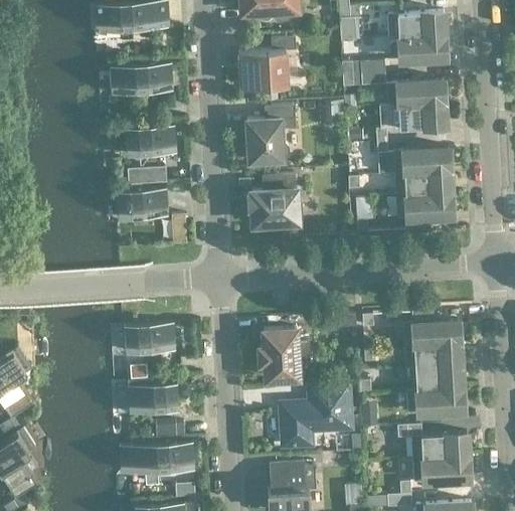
[(239,0),(240,15),(274,13),(274,17),(278,20),(287,20),(290,16),(290,12),(299,11),(298,0),(239,0)]
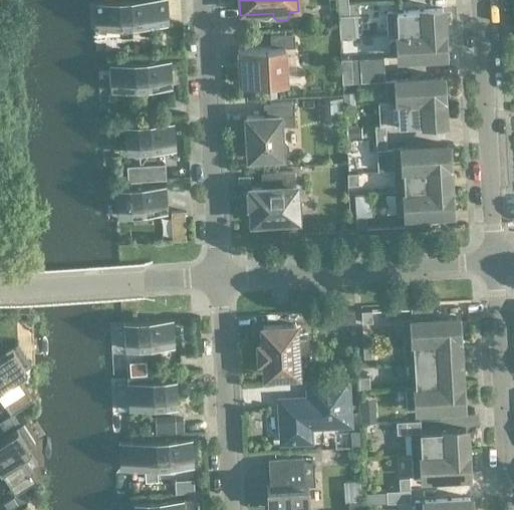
[(168,2),(105,5),(107,32),(170,29),(168,2)]
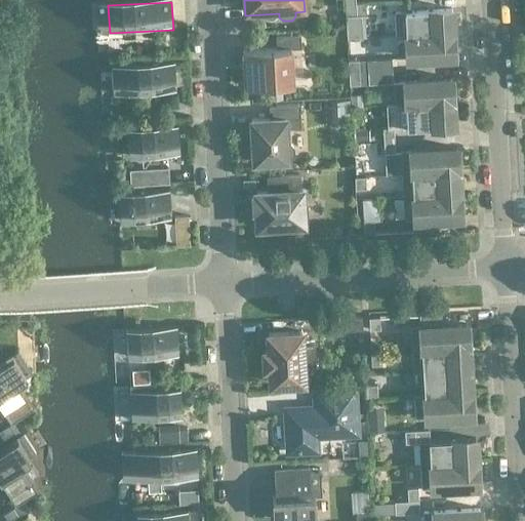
[(356,18),(356,6),(345,7),(346,19),(356,18)]
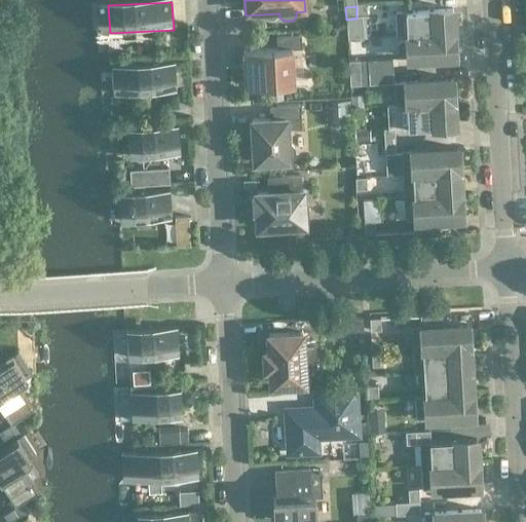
[(397,15),(398,38),(407,38),(453,36),(452,12),(397,15)]
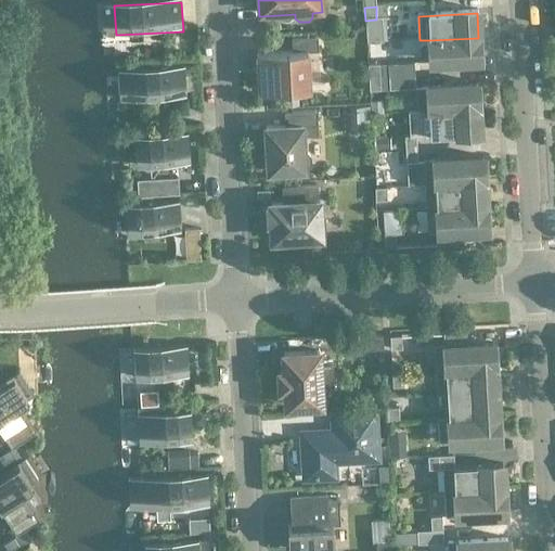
[(365,21),(366,43),(387,42),(385,20),(365,21)]
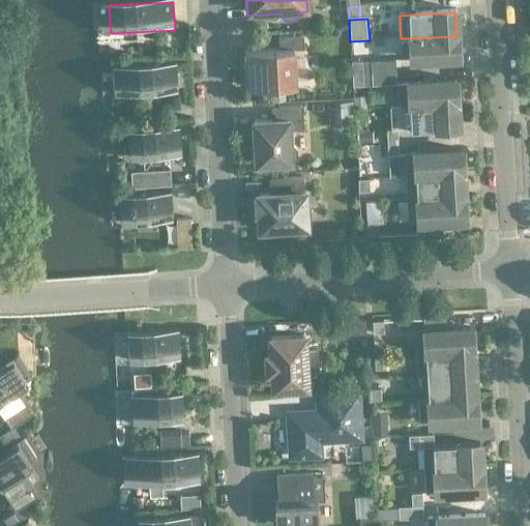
[(459,59),(457,36),(410,38),(410,40),(404,41),(401,45),(402,55),(405,58),(411,58),(412,62),(420,61),(421,72),(446,71),(445,60),(459,59)]
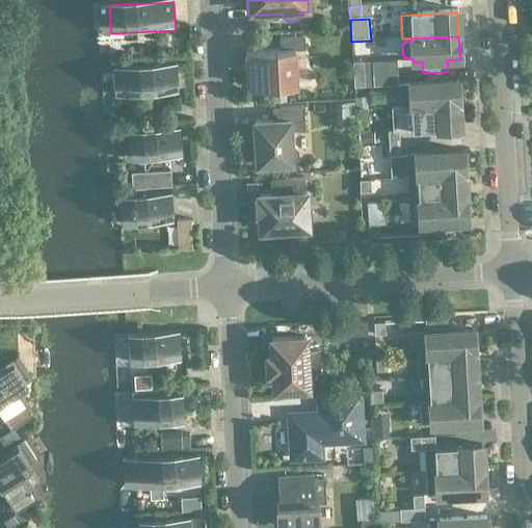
[(280,40),(281,52),(246,54),(248,89),(297,86),(295,52),(306,52),(304,37),(280,40)]
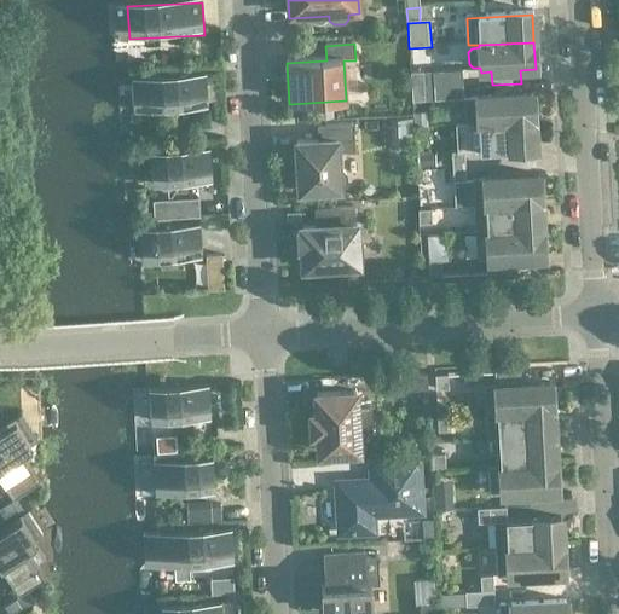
[(461,98),(458,70),(408,73),(409,100),(461,98)]
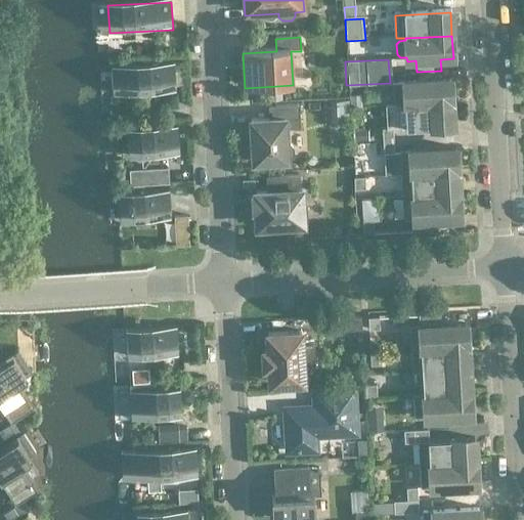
[(175,66),(112,69),(113,96),(176,93),(175,66)]
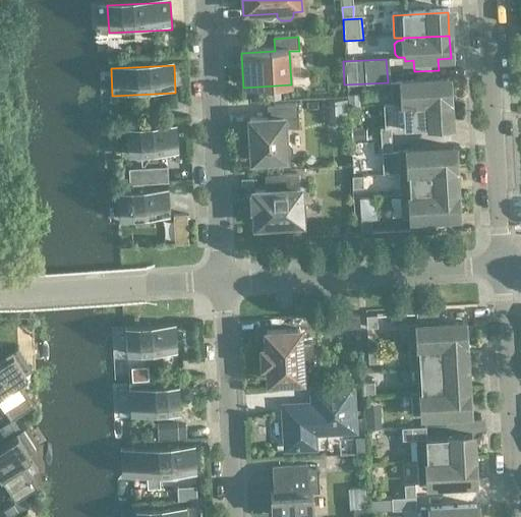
[(439,81),(439,70),(414,71),(415,83),(402,84),(403,107),(449,105),(448,81),(439,81)]
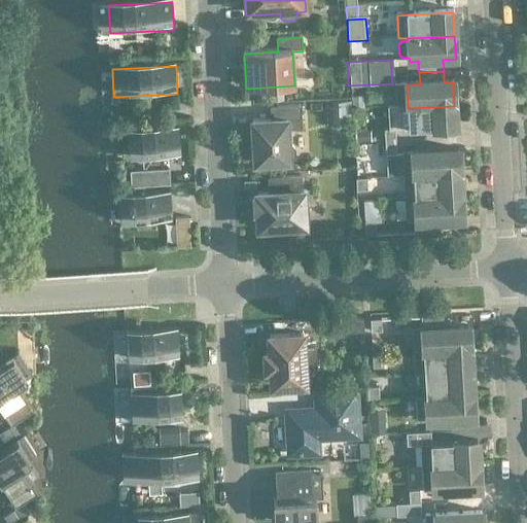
[(369,100),(352,101),(353,110),(370,109),(369,100)]
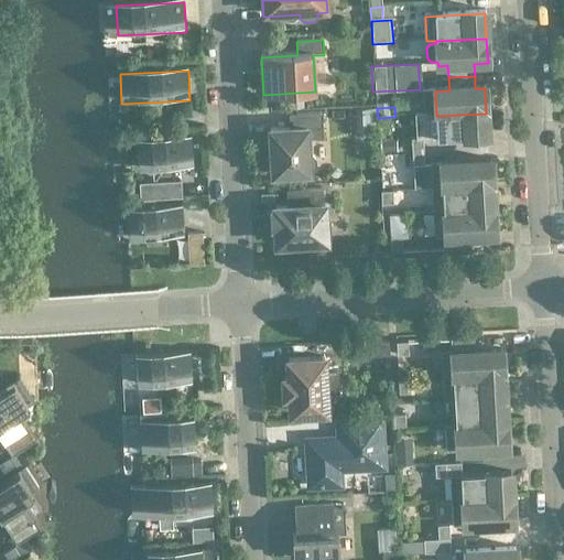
[(488,138),(486,114),(436,116),(437,141),(488,138)]
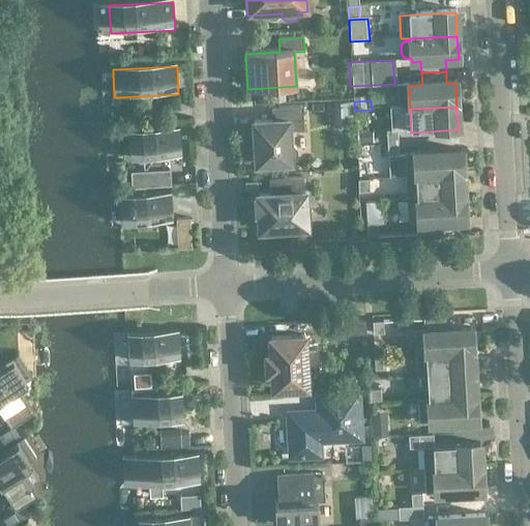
[(271,110),(272,122),(254,123),(256,167),(291,165),(291,162),(293,162),(296,158),(296,152),(293,149),(291,149),(290,134),(304,133),(302,109),(271,110)]
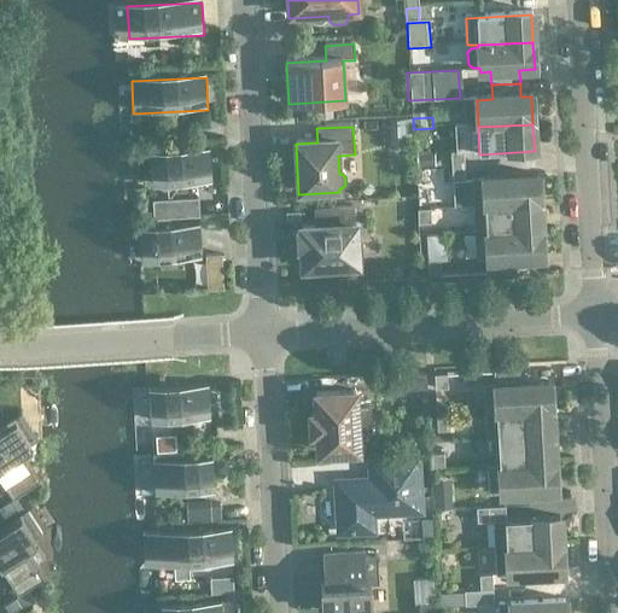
[(152,187),(198,185),(196,152),(150,155),(152,187)]
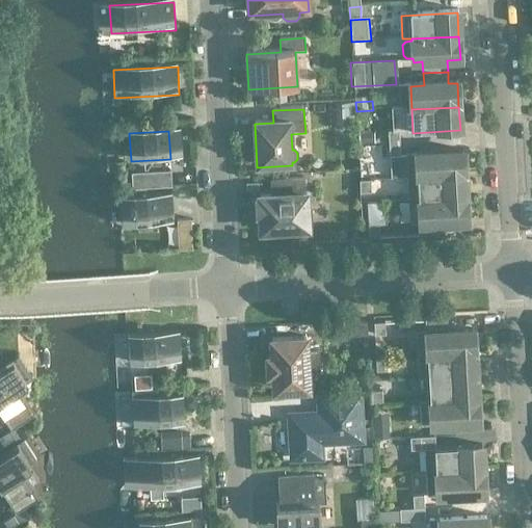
[(388,133),(389,146),(400,146),(399,133),(388,133)]
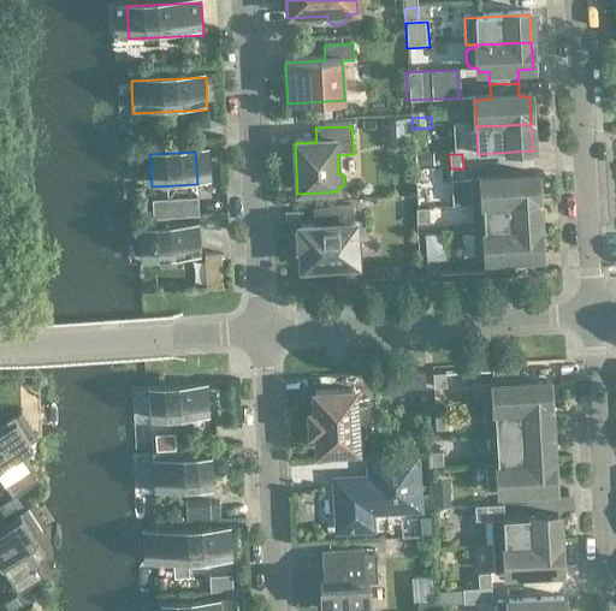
[(433,158),(415,158),(416,170),(434,168),(433,158)]
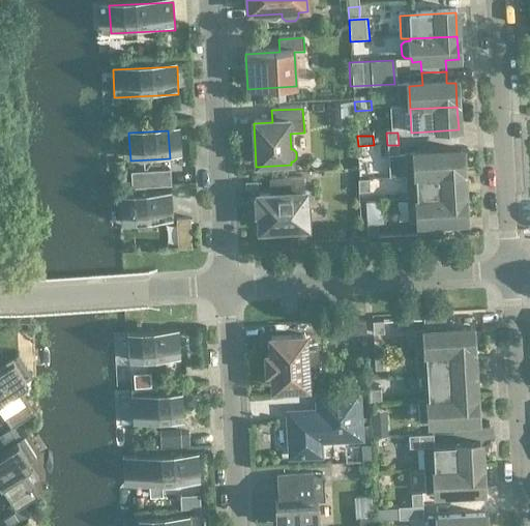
[(399,157),(399,145),(387,145),(388,157),(399,157)]
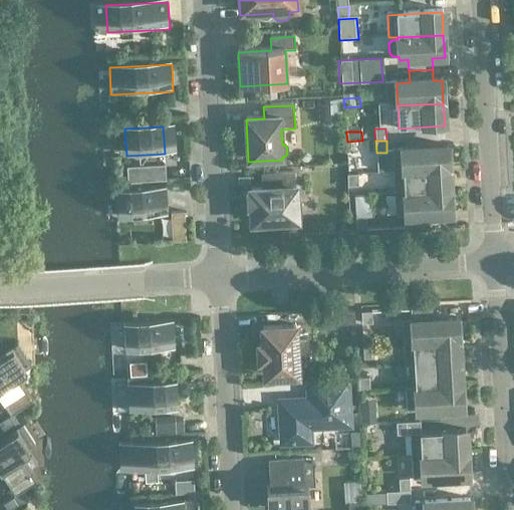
[(393,152),(394,174),(449,171),(448,149),(393,152)]
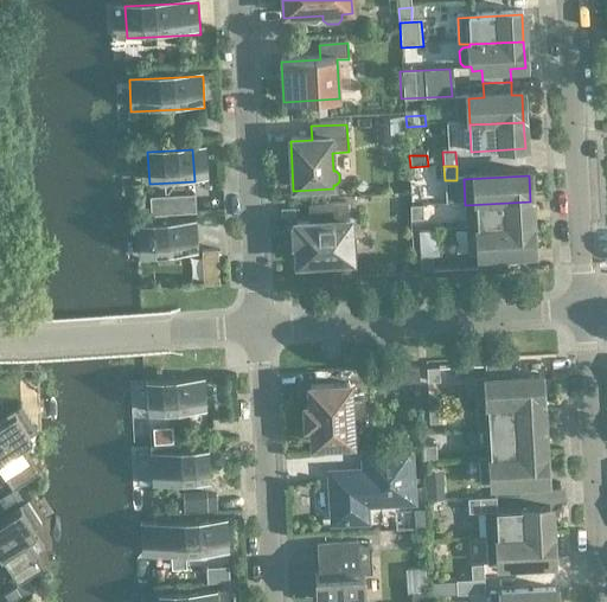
[(195,198),(149,202),(151,218),(196,215),(195,198)]
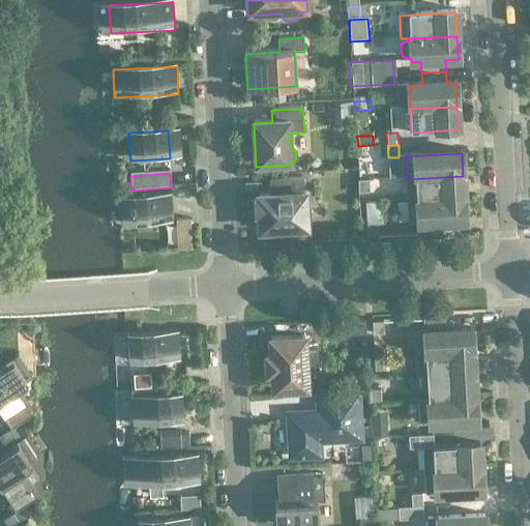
[(464,199),(463,176),(406,179),(408,202),(464,199)]
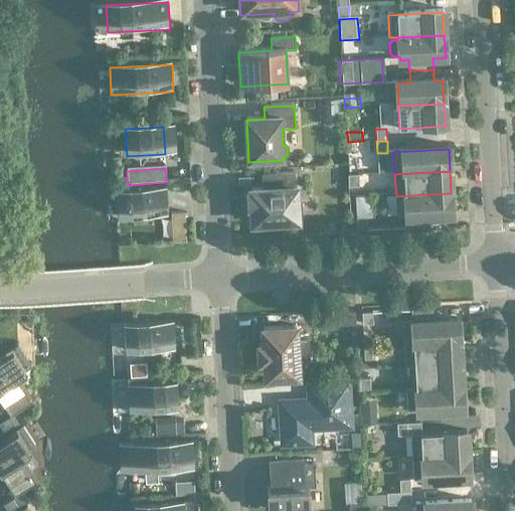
[(298,219),(302,219),(302,202),(297,203),(296,189),(291,189),(290,175),(258,177),(259,191),(251,191),(251,195),(246,196),(247,208),(252,207),(253,223),(259,223),(260,228),(282,227),(282,222),(298,221),(298,219)]
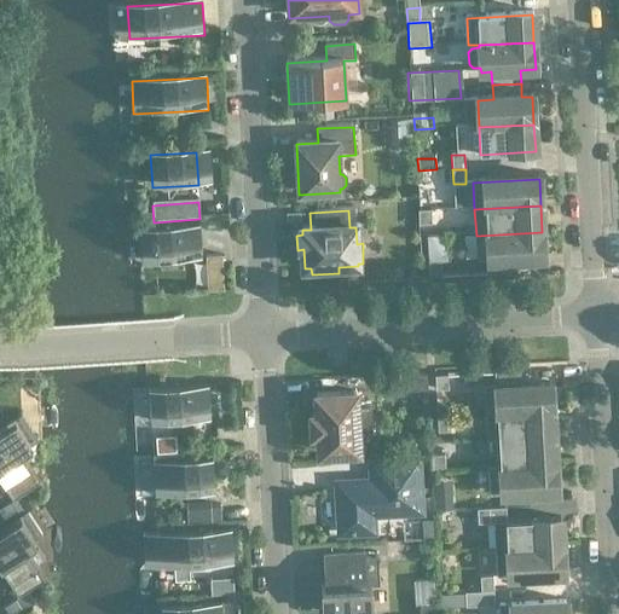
[(420,227),(432,226),(431,212),(418,213),(420,227)]
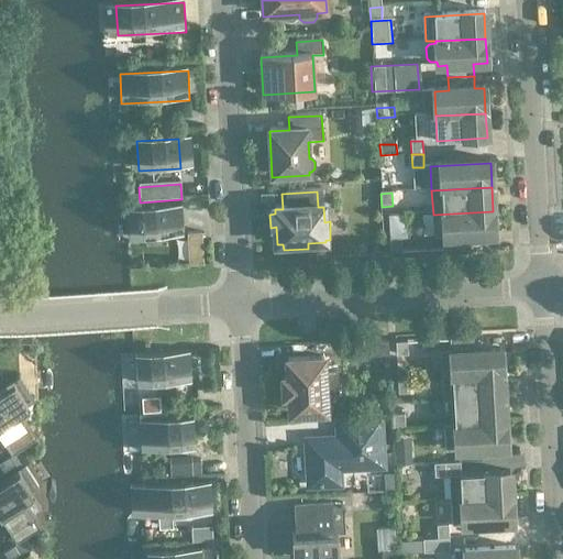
[(183,207),(128,210),(129,240),(184,237),(183,207)]
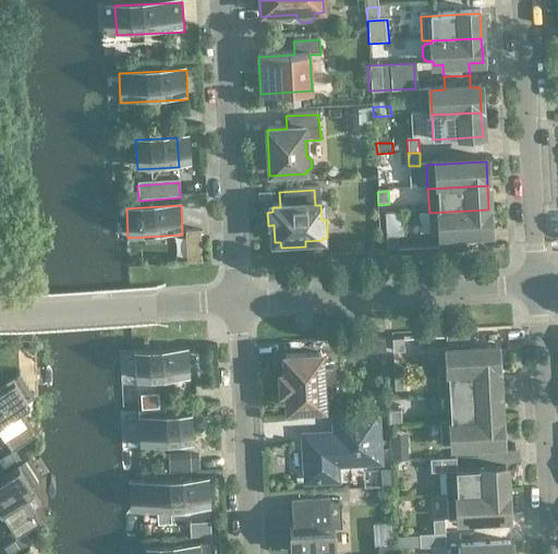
[(490,233),(488,209),(429,213),(431,237),(441,237),(441,250),(463,249),(462,236),(490,233)]
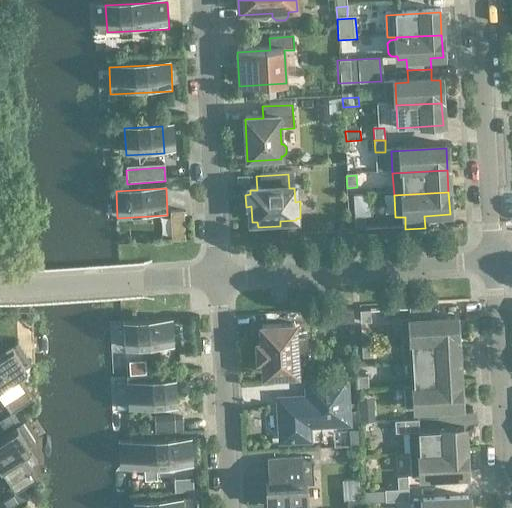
[(184,214),(170,215),(172,243),(186,242),(184,214)]
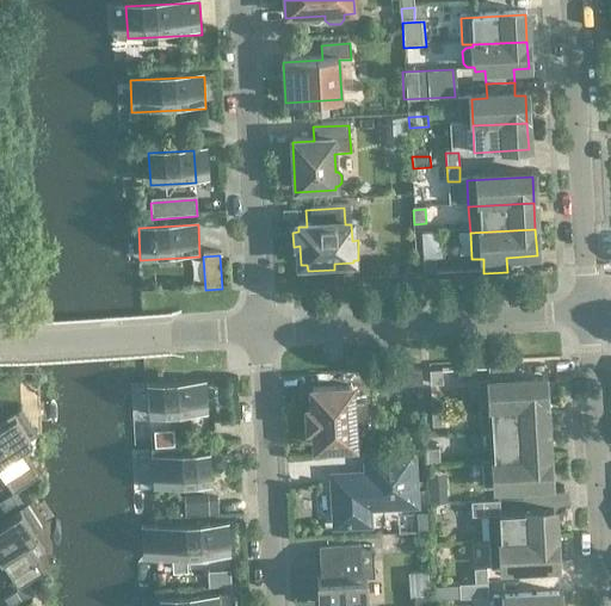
[(424,263),(424,276),(436,276),(436,261),(424,263)]
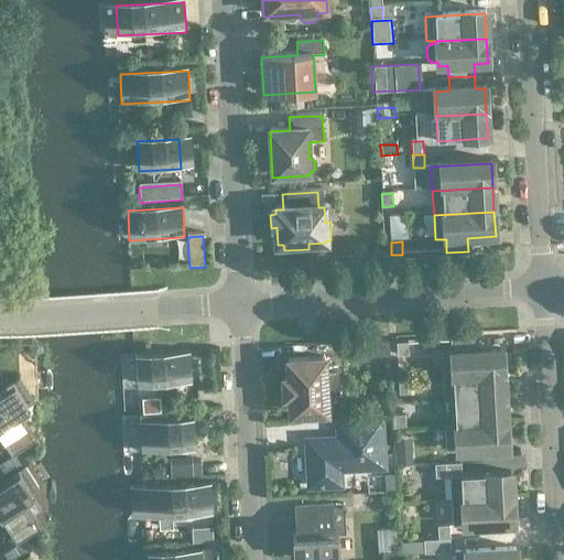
[(442,356),(443,380),(503,377),(502,353),(474,354),(473,341),(452,342),(452,355),(442,356)]
